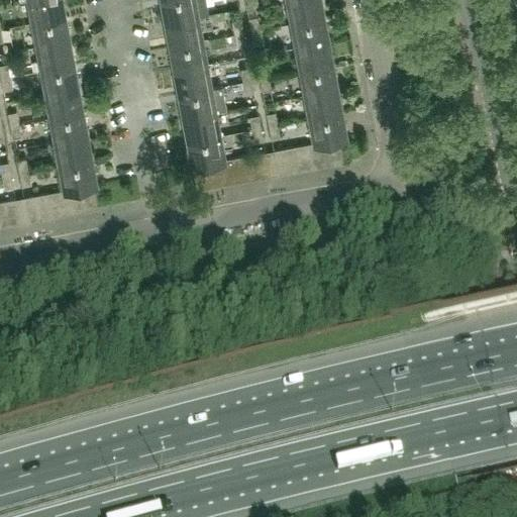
[(66,15),(62,0),(26,0),(31,22),(66,15)]
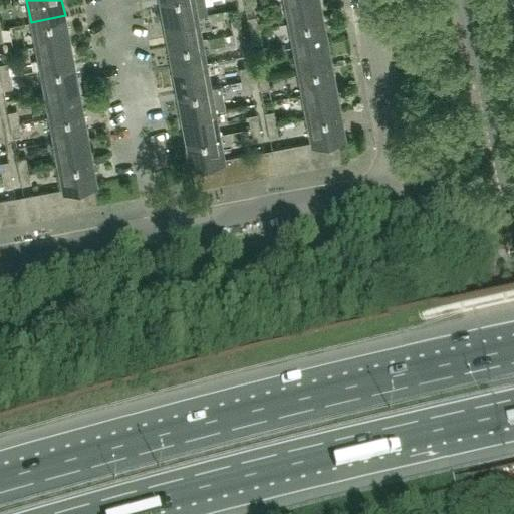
[(207,14),(204,0),(159,0),(164,22),(197,15),(207,14)]
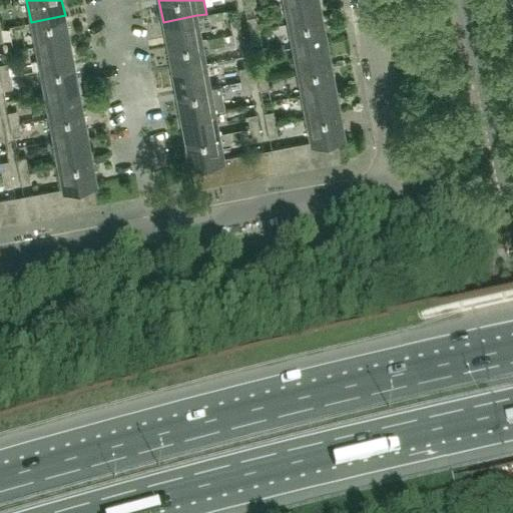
[(322,17),(319,0),(283,0),(288,23),(322,17)]
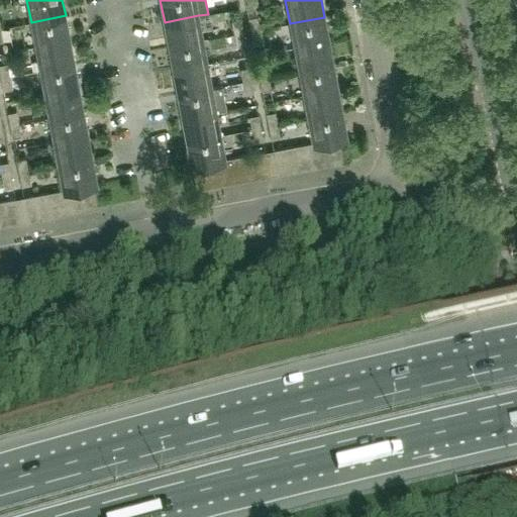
[(70,39),(66,15),(31,22),(35,45),(70,39)]
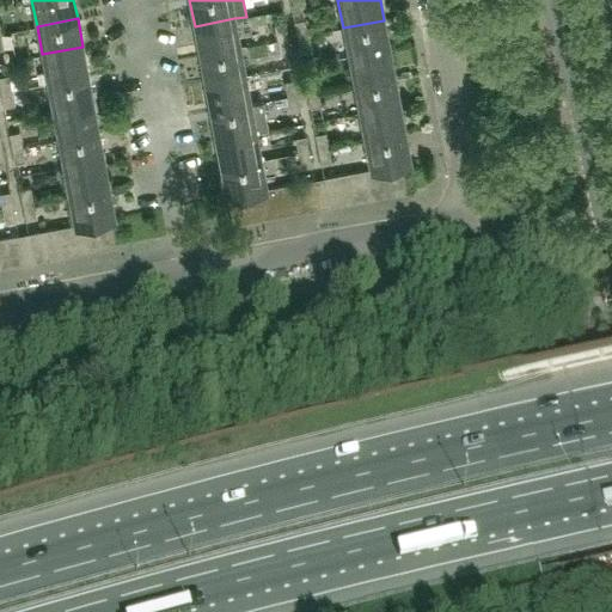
[(234,18),(195,26),(200,54),(240,47),(234,19),(234,18)]
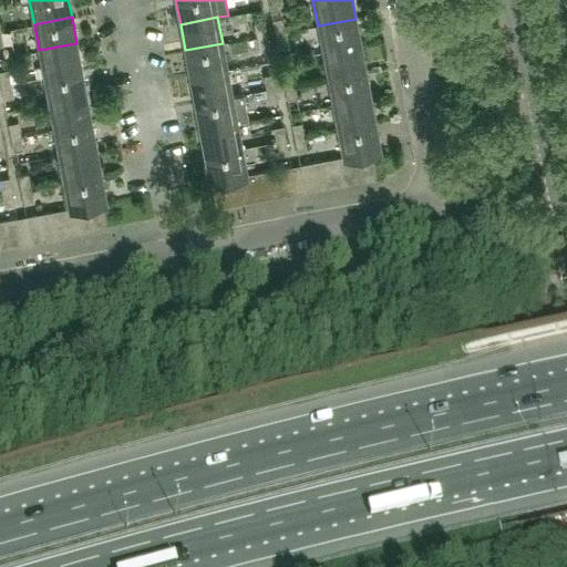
[(284,31),(281,18),(271,19),(275,33),(284,31)]
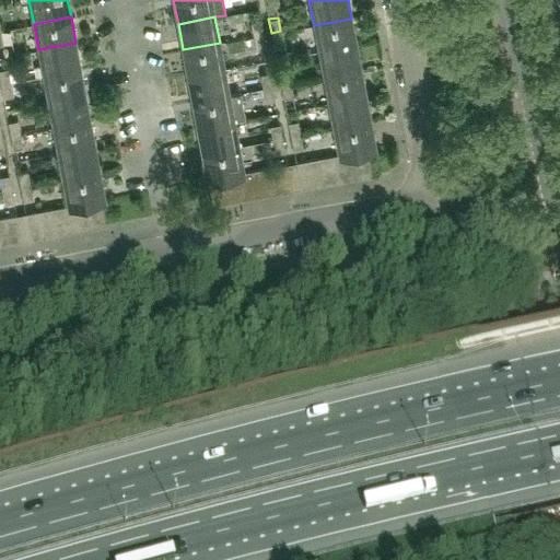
[(357,44),(351,19),(314,25),(319,51),(357,44)]
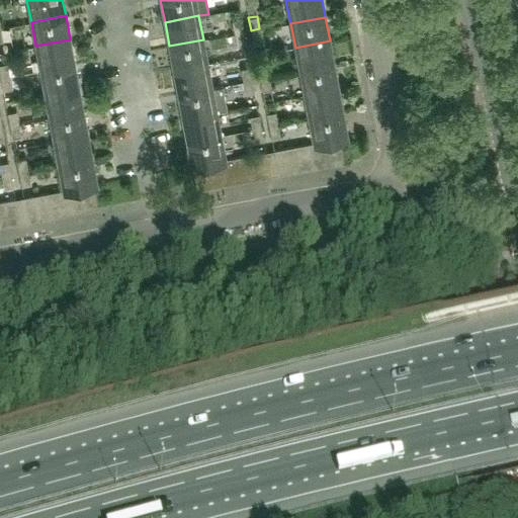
[(243,31),(241,19),(232,21),(234,33),(243,31)]
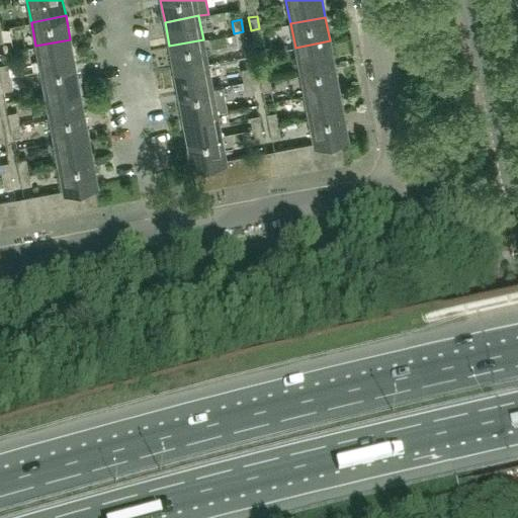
[(262,41),(259,28),(251,30),(253,42),(262,41)]
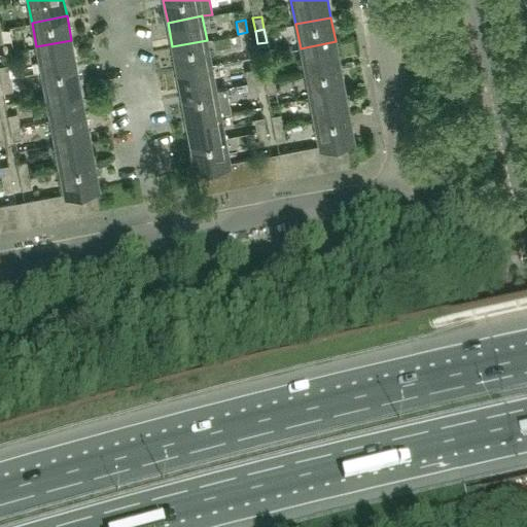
[(249,44),(247,32),(238,34),(241,46),(249,44)]
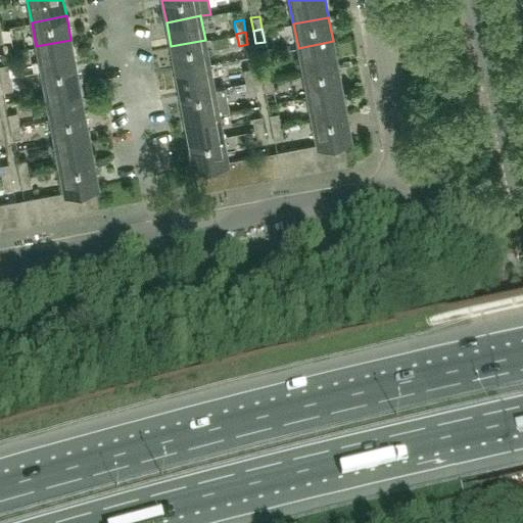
[(76,64),(70,40),(36,46),(40,66),(41,70),(64,66),(76,64)]
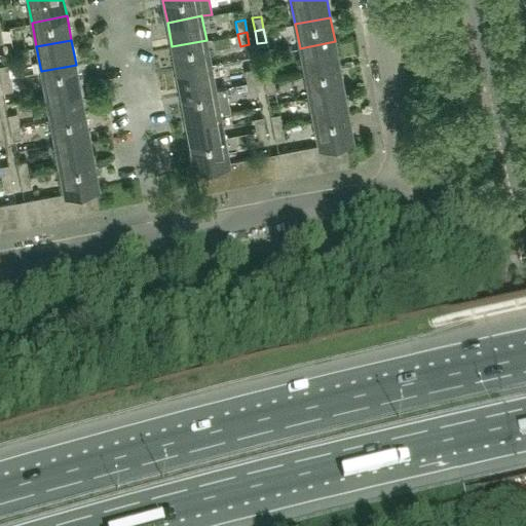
[(211,65),(207,40),(172,46),(176,67),(176,71),(198,67),(211,65)]
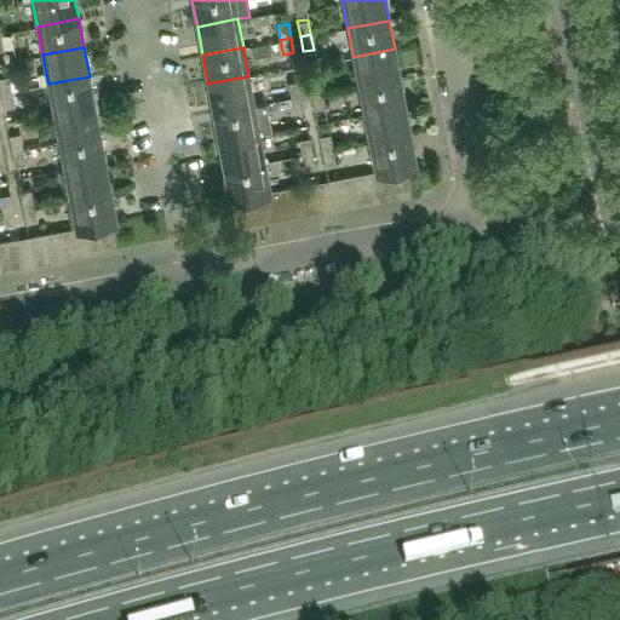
[(400,78),(395,49),(354,57),(359,85),(390,79),(400,78)]
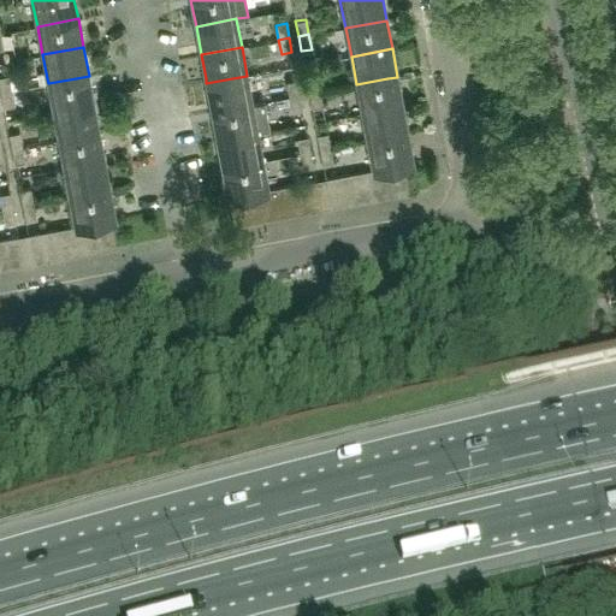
[(11,92),(9,78),(9,75),(0,76),(0,89),(0,93),(11,92)]
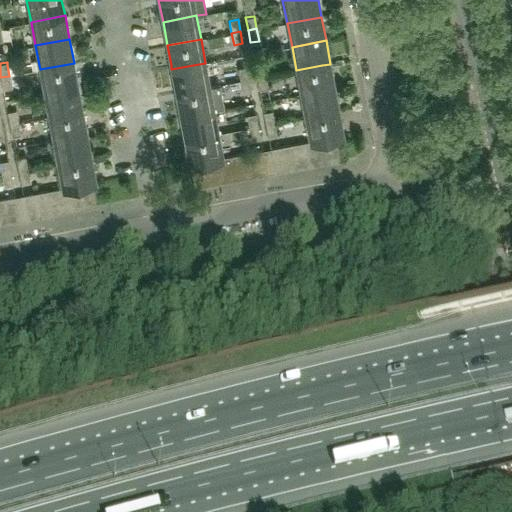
[(44,92),(78,86),(74,63),(63,65),(40,69),(44,92)]
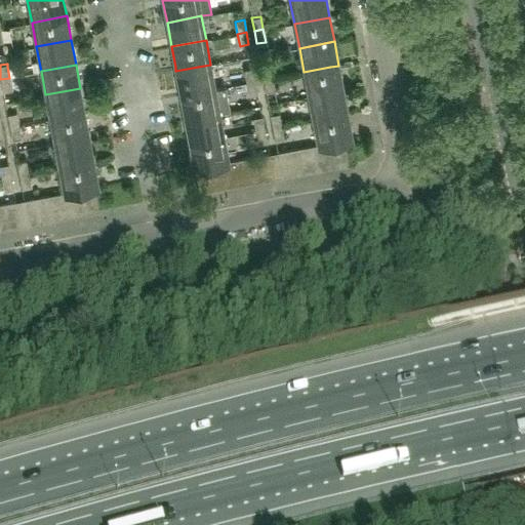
[(198,67),(175,71),(180,95),(215,88),(210,65),(198,67)]
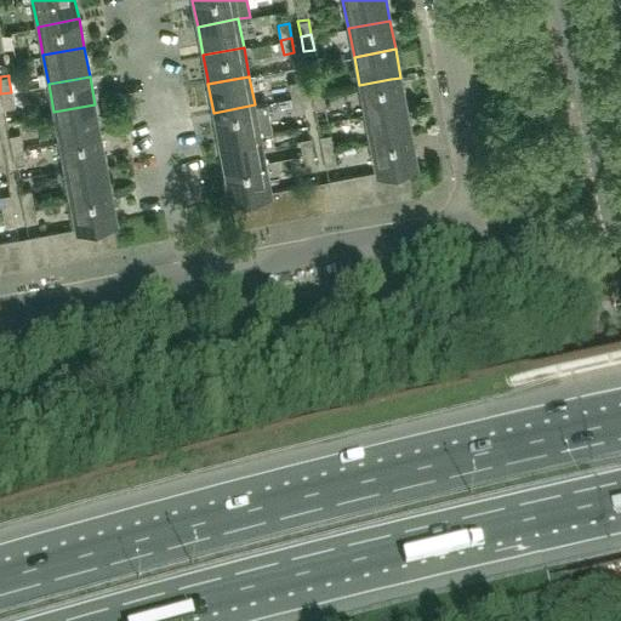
[(322,92),(319,79),(319,77),(308,78),(312,93),(322,92)]
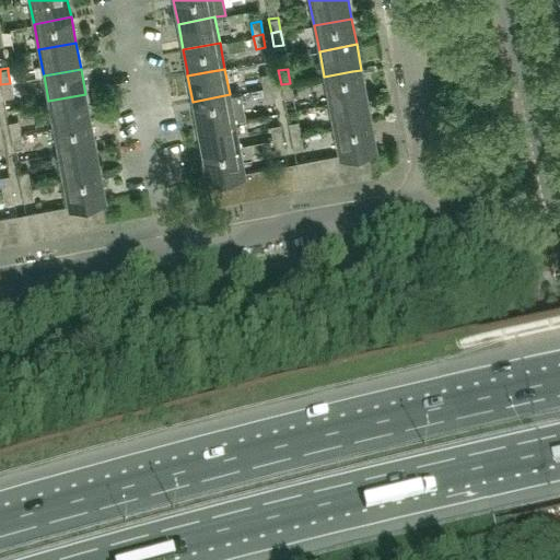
[(365,95),(361,71),(361,70),(352,71),(324,77),(328,103),(365,95)]
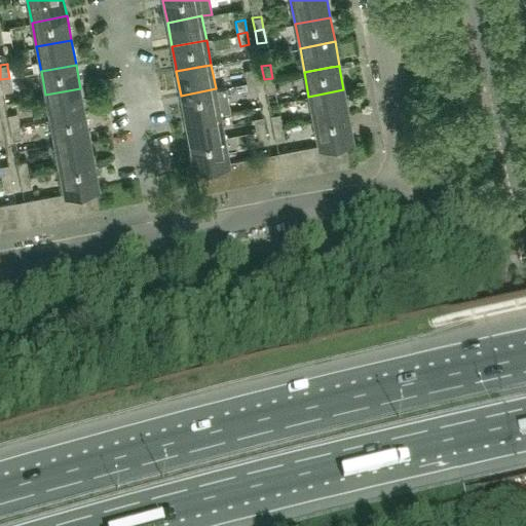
[(256,81),(254,68),(245,70),(247,82),(256,81)]
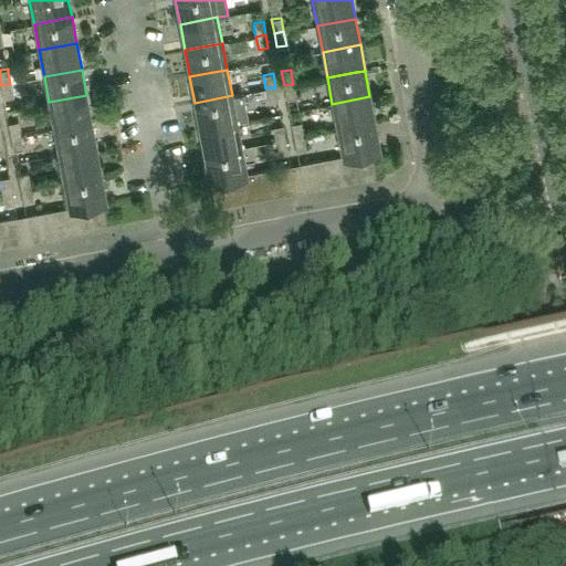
[(13,96),(10,84),(0,85),(3,98),(13,96)]
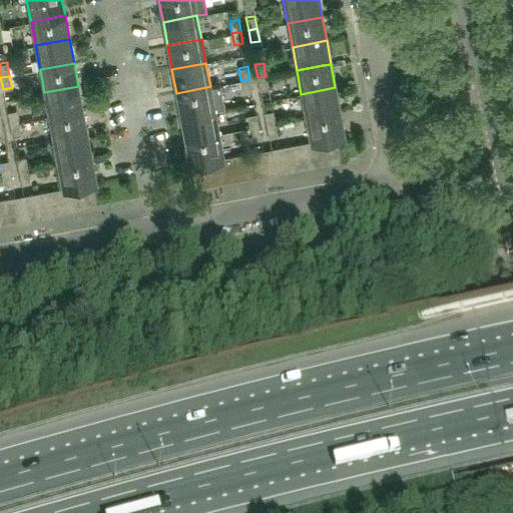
[(269,88),(266,76),(258,77),(260,90),(269,88)]
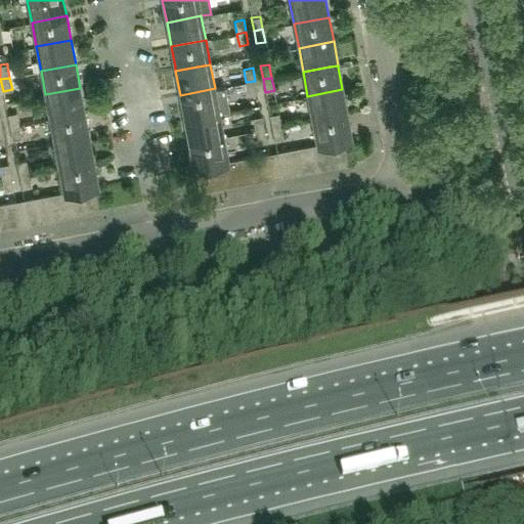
[(257,93),(255,81),(246,82),(249,95),(257,93)]
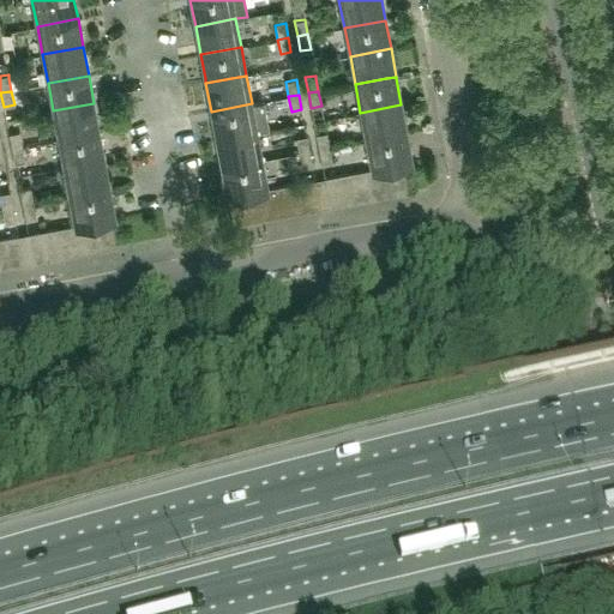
[(53,110),(59,139),(98,132),(94,103),(53,110)]
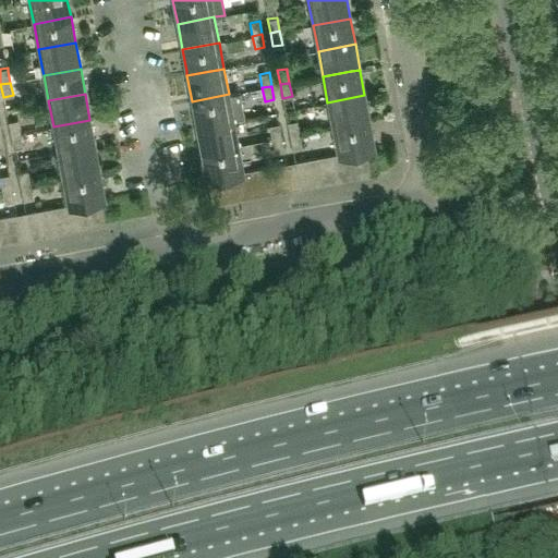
[(233,120),(229,94),(192,101),(196,126),(233,120)]
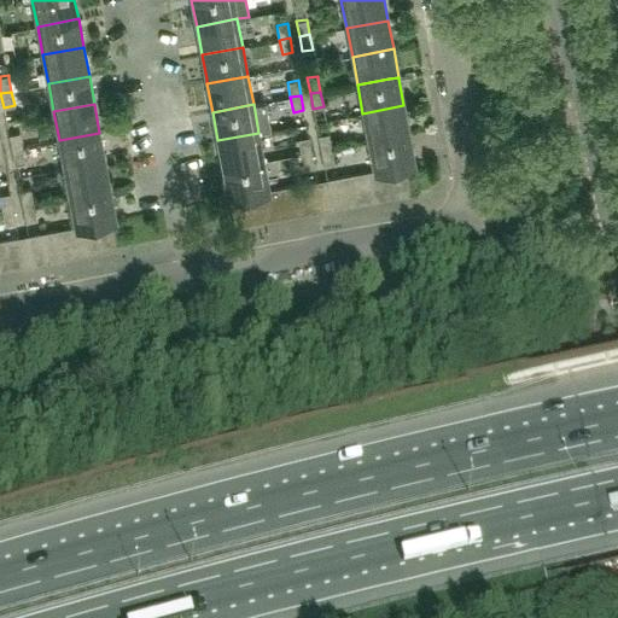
[(368,141),(409,134),(403,105),(362,114),(368,141)]
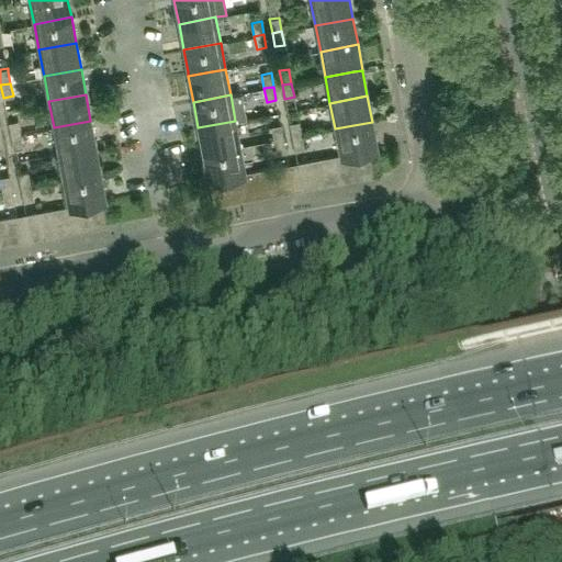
[(20,134),(18,121),(8,122),(11,136),(20,134)]
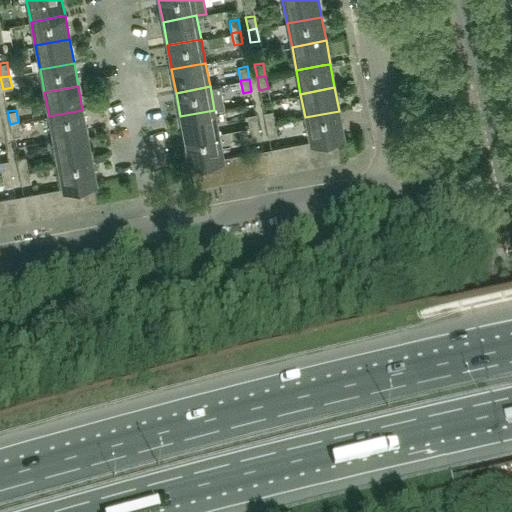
[(82,110),(49,116),(49,117),(53,140),(87,134),(82,110)]
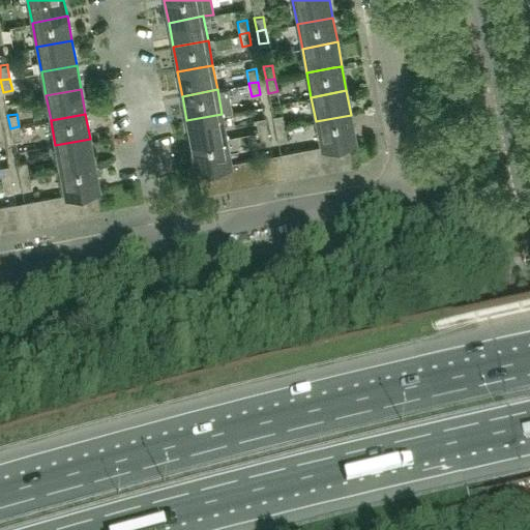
[(192,145),(226,138),(222,114),(186,120),(192,145)]
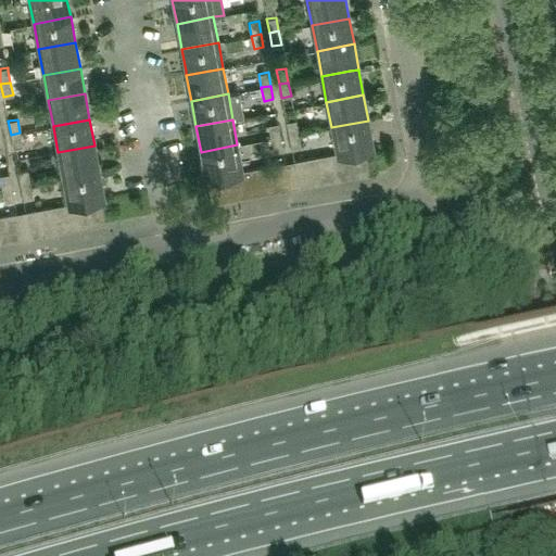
[(298,134),(295,119),(287,122),(289,135),(298,134)]
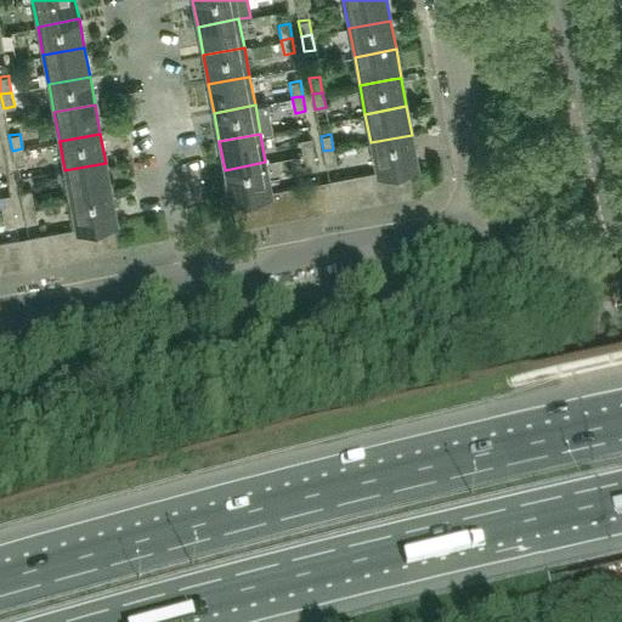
[(417,164),(412,135),(371,142),(375,171),(384,170),(399,168),(412,165),(417,164)]
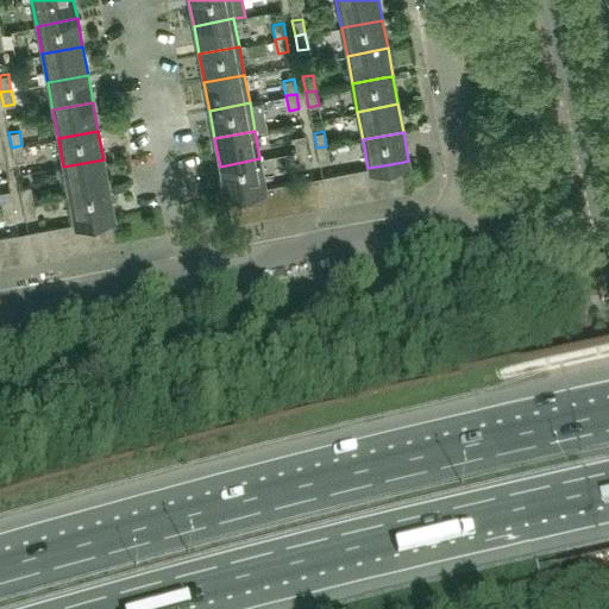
[(307,150),(303,135),(294,137),(296,152),(307,150)]
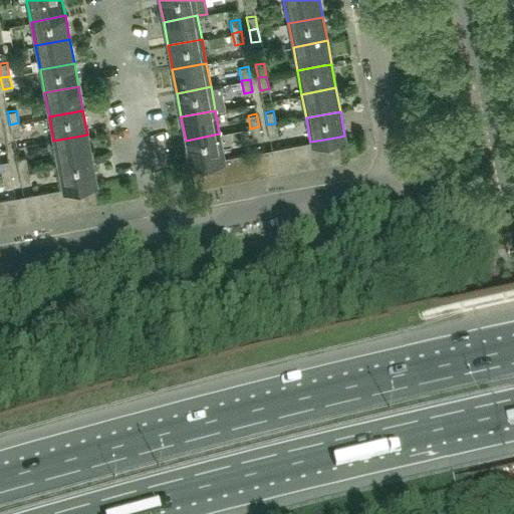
[(20,136),(18,122),(10,124),(12,137),(20,136)]
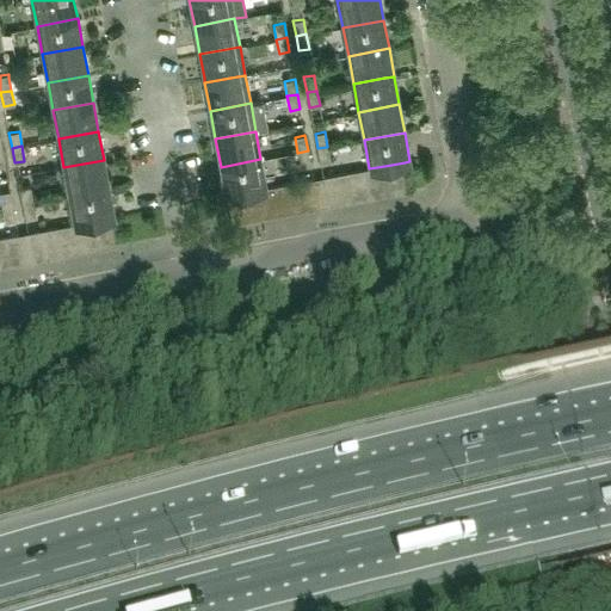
[(331,161),(327,147),(318,148),(320,164),(331,161)]
